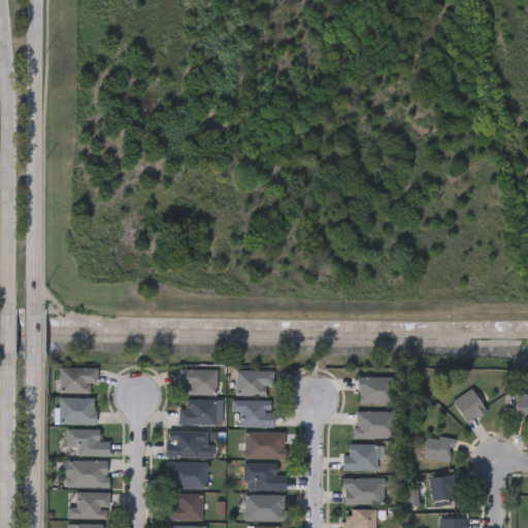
[(95,383),(90,383),(90,392),(56,392),(56,366),(95,366),(95,383)]
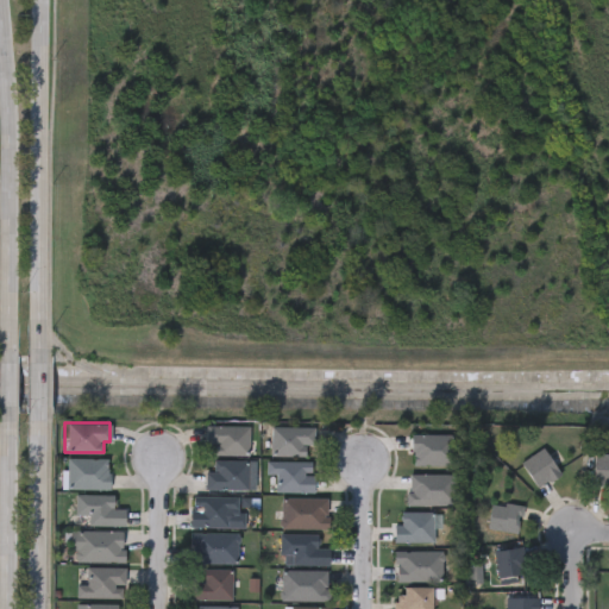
[(205,444),(205,425),(248,425),(248,454),(213,454),(213,444),(205,444)]
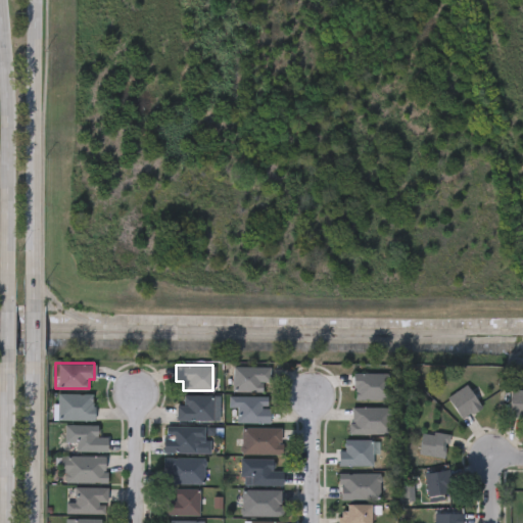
[(232,391),(232,366),(268,366),(268,391),(232,391)]
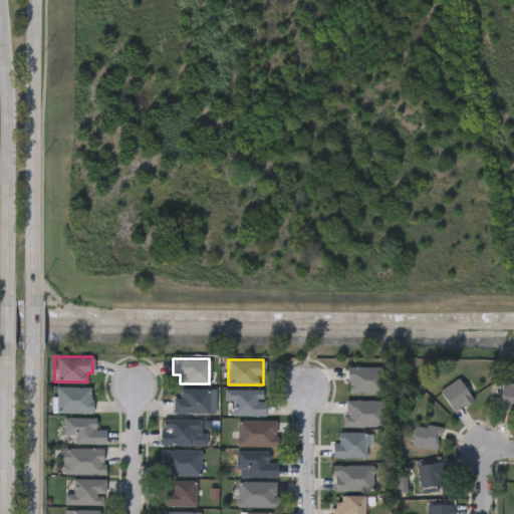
[(346,393),(346,366),(382,366),(382,393),(346,393)]
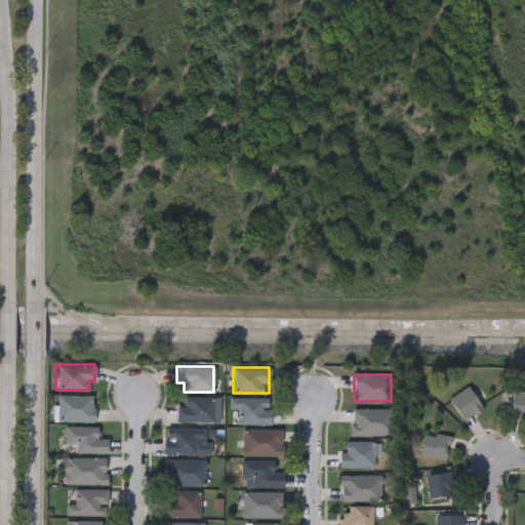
[(463,420),(448,398),(467,386),(482,408),(463,420)]
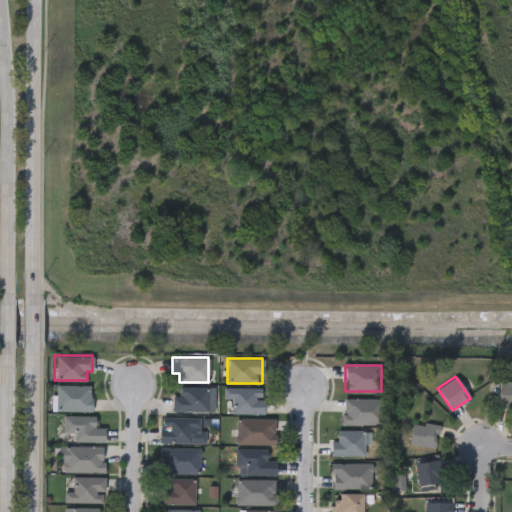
[(511,381),(511,407),(497,407),(499,381),(511,381)]
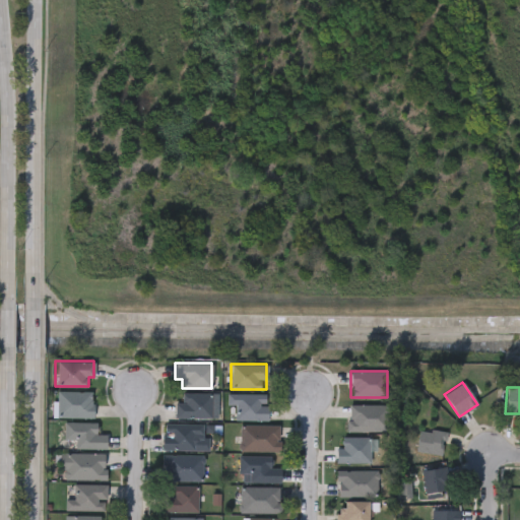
[(57,391),(92,391),(92,417),(57,417),(57,391)]
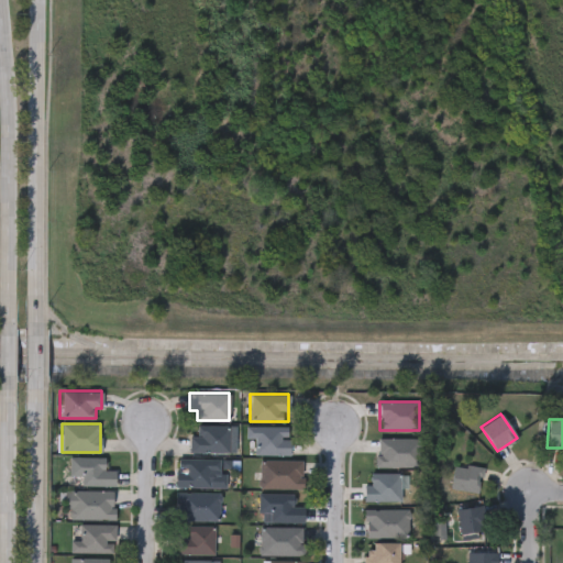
[(228,424),(228,452),(188,452),(188,435),(196,435),(196,424),(228,424)]
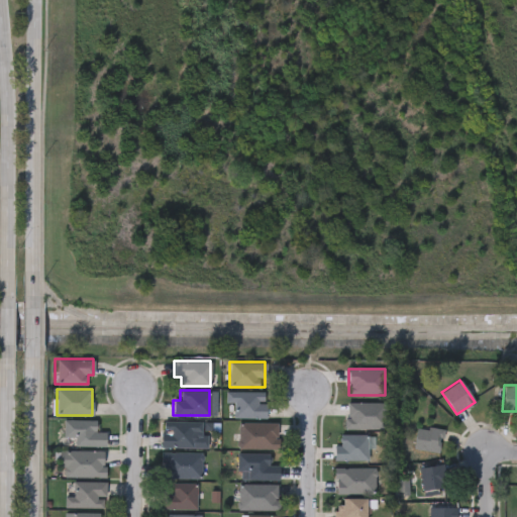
[(266,417),(232,417),(232,403),(225,403),(225,392),(266,392),(266,417)]
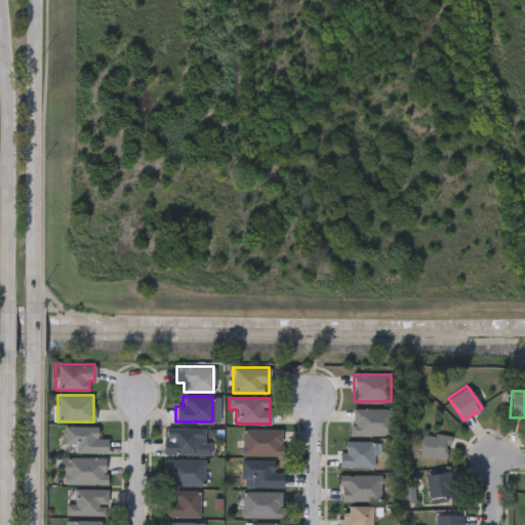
[(351,435),(351,408),(390,408),(390,435),(351,435)]
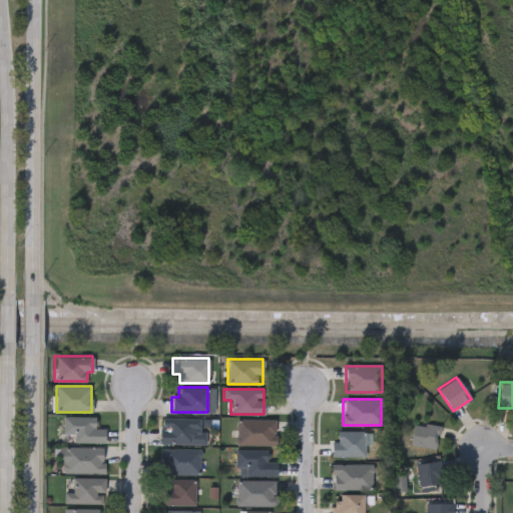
[(104,428),(104,442),(72,442),(72,434),(63,434),(63,416),(95,416),(95,428),(104,428)]
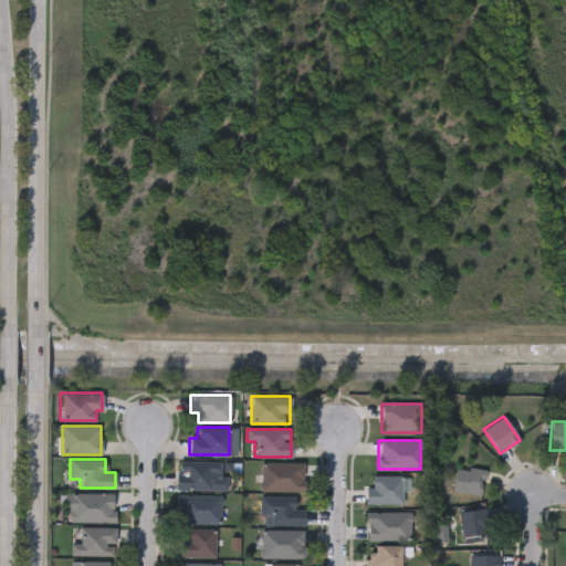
[(176,490),(176,461),(226,461),(226,490),(176,490)]
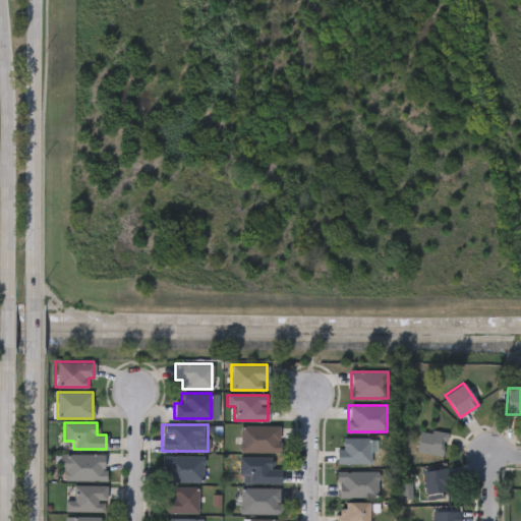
[(239,452),(239,425),(280,425),(280,452),(239,452)]
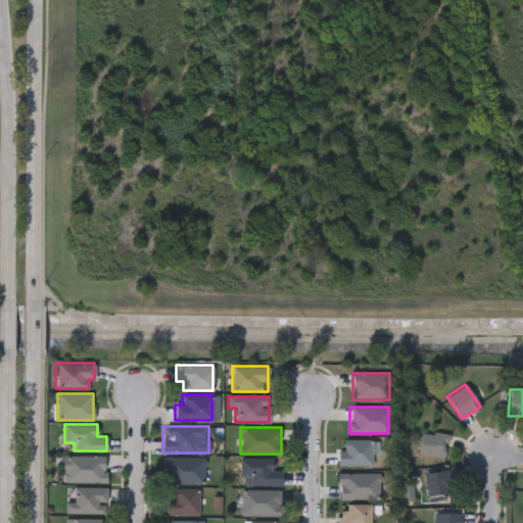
[(445,458),(419,455),(422,431),(447,434),(445,458)]
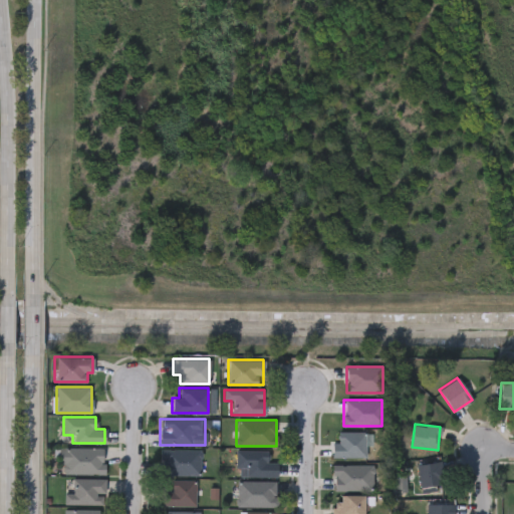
[(365,458),(331,458),(331,441),(336,441),(336,432),(365,432),(365,458)]
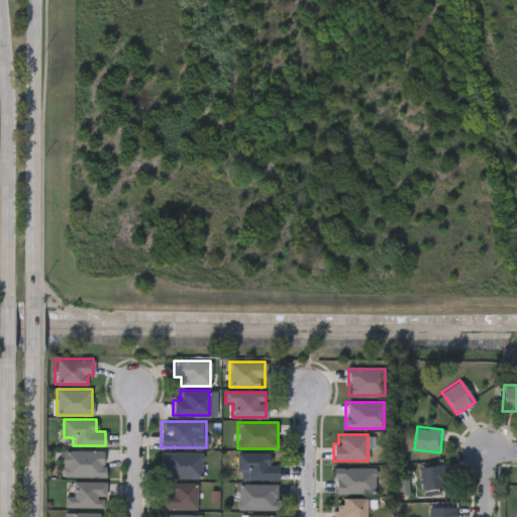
[(65,450),(104,450),(104,477),(65,477),(65,450)]
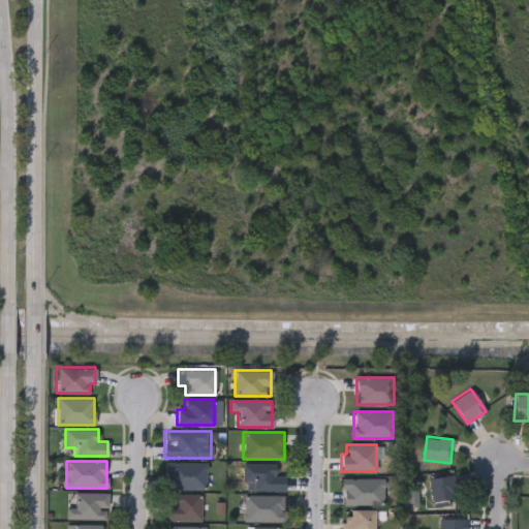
[(164,463),(206,463),(206,489),(164,489),(164,463)]
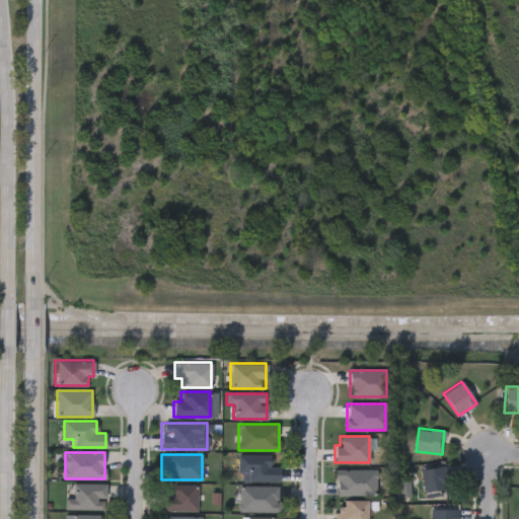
[(280,466),(280,480),(238,480),(238,454),(271,454),(271,466),(280,466)]
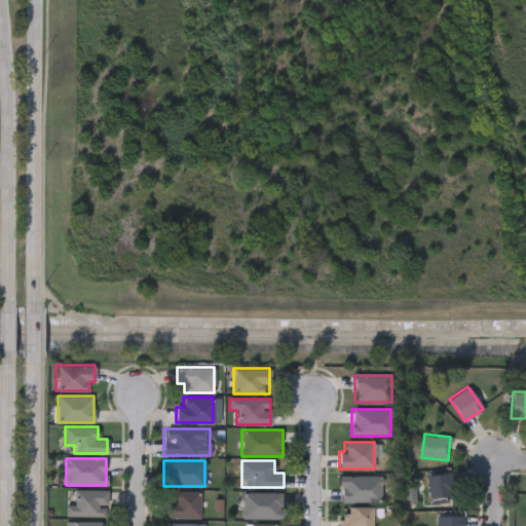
[(425,476),(450,472),(454,494),(429,498),(425,476)]
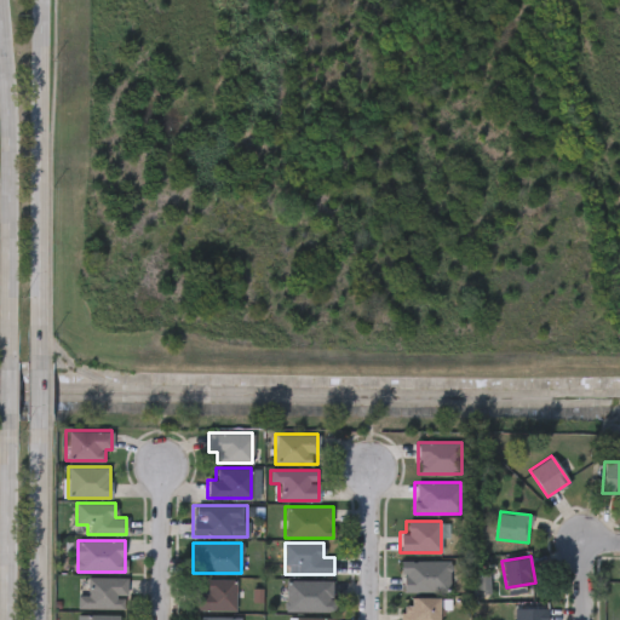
[(401,561),(448,560),(448,590),(401,591),(401,561)]
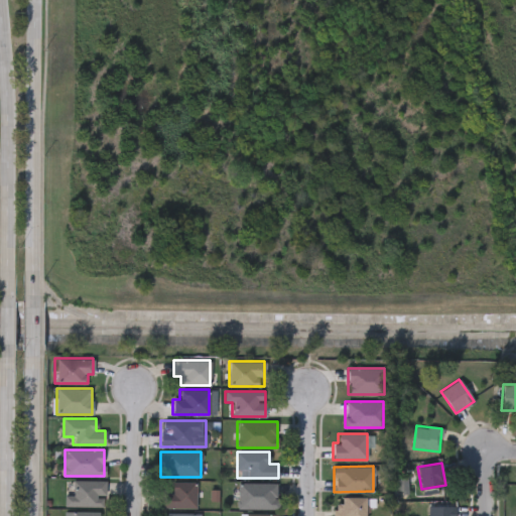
[(105,481),(105,506),(63,506),(63,495),(74,495),(74,481),(105,481)]
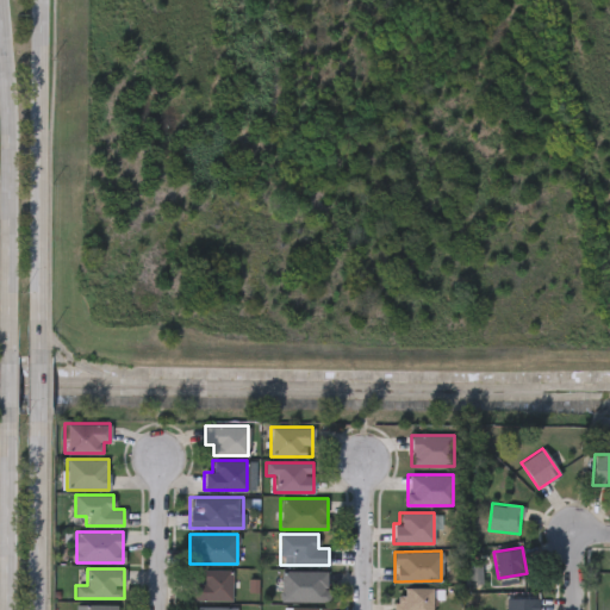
[(188,599),(188,583),(203,583),(203,568),(231,568),(231,599),(188,599)]
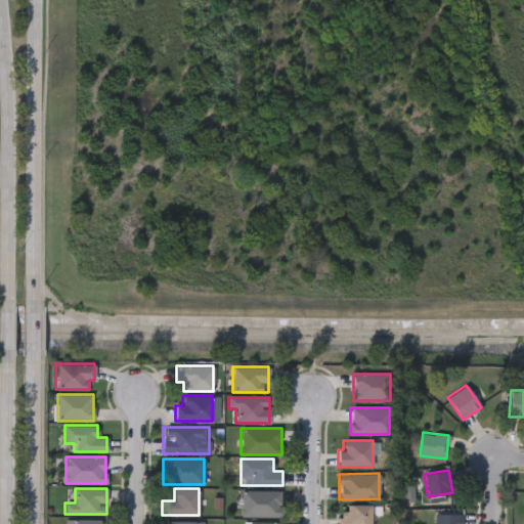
[(281,517),(242,517),(242,490),(281,490),(281,517)]
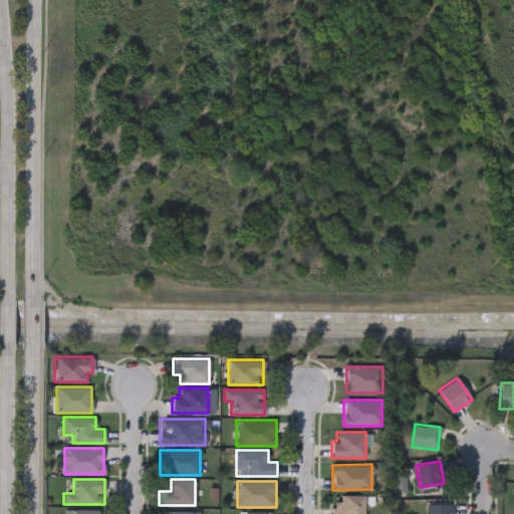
[(363,495),(363,513),(332,513),(332,497),(339,497),(339,495),(363,495)]
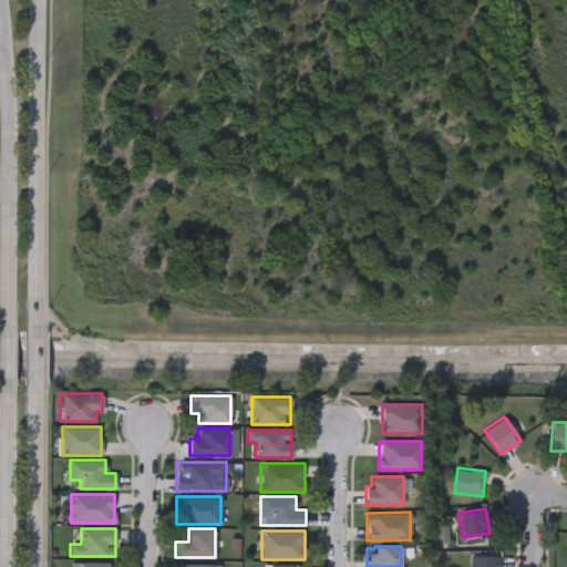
[(470,566),(470,555),(500,555),(500,566),(470,566)]
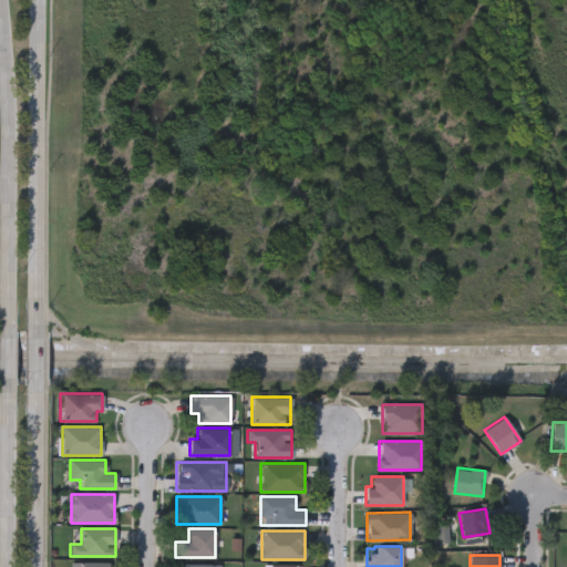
All buildings are outlined.
